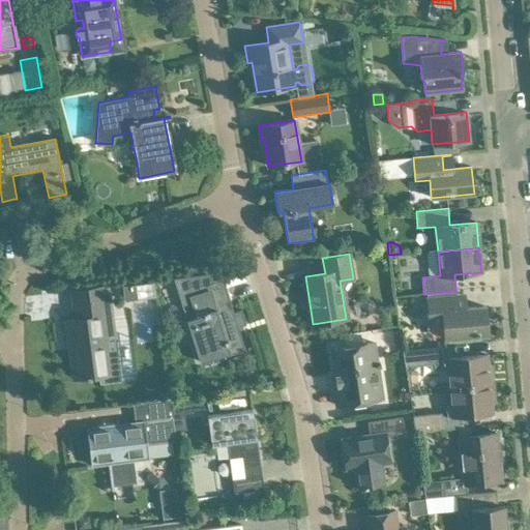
[(187,260),(188,272),(201,270),(199,259),(187,260)]
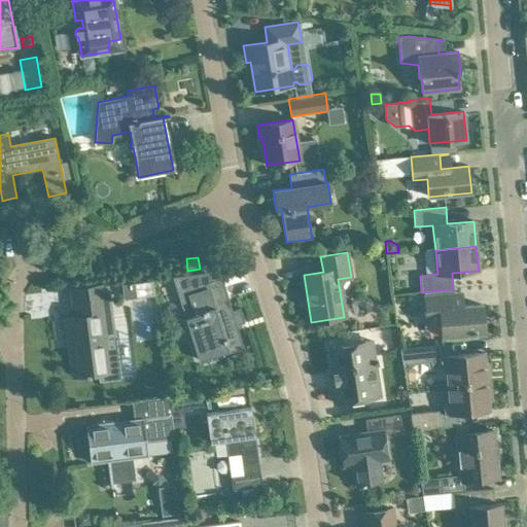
[(218,271),(173,277),(198,359),(199,359),(198,353),(223,345),(226,352),(243,347),(236,325),(243,322),(239,309),(232,311),(218,271)]
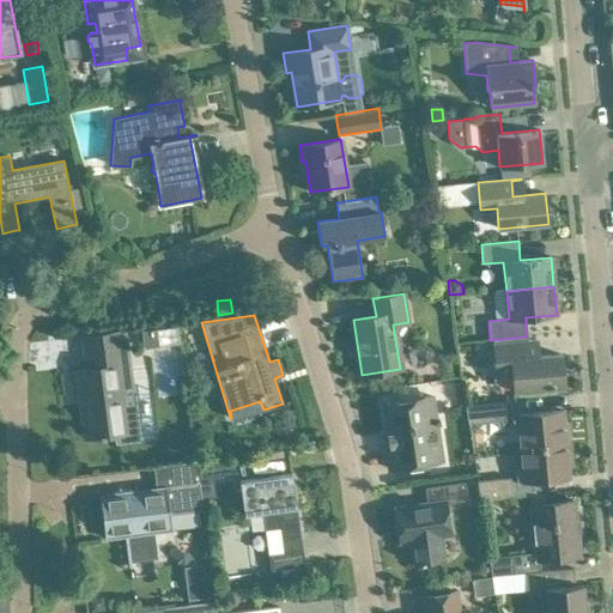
[(121,395),(120,384),(122,384),(116,333),(83,337),(86,369),(76,370),(78,390),(83,390),(89,437),(99,436),(99,438),(104,437),(104,435),(114,434),(115,443),(139,441),(133,393),(121,395)]
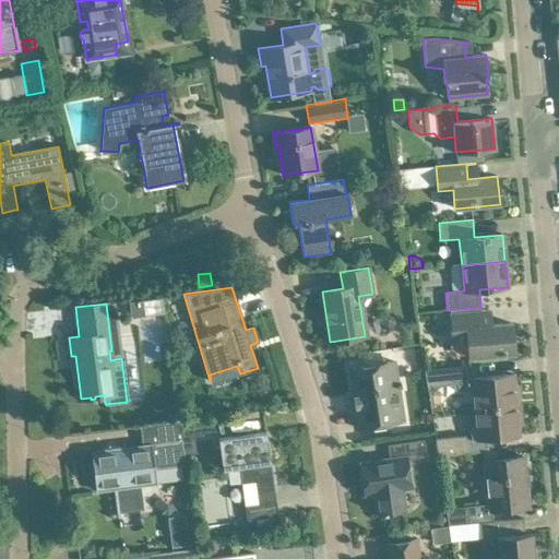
[(480,311),(450,314),(452,339),(466,337),(468,356),(513,352),(511,323),(483,325),(480,311)]
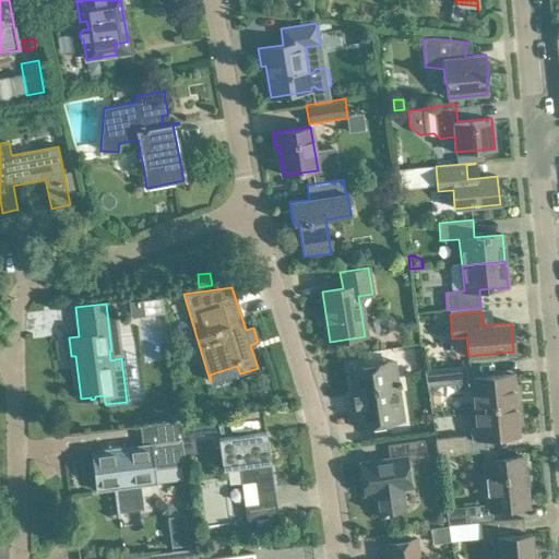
[(356,409),(352,409),(354,427),(403,419),(393,361),(349,368),(356,409)]
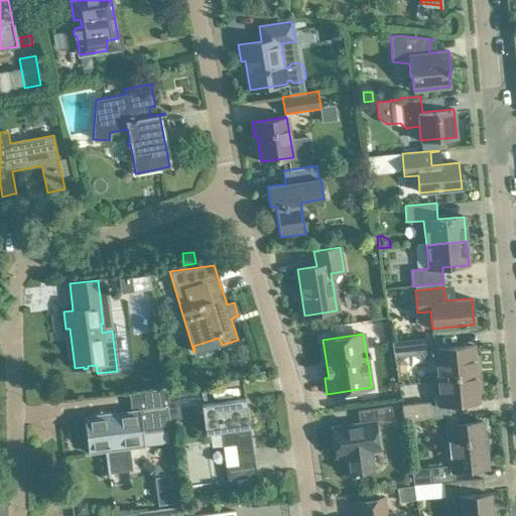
[(394,357),(422,354),(423,361),(430,360),(435,360),(437,377),(479,373),(477,355),(474,356),(473,346),(425,350),(423,338),(391,341),(394,357)]
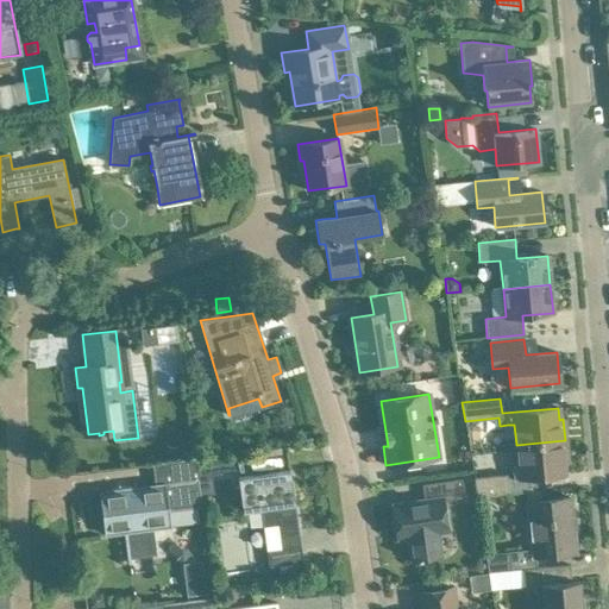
[(566,462),(565,440),(516,445),(518,466),(512,466),(513,477),(508,478),(507,475),(473,477),(477,496),(509,494),(531,491),(529,477),(565,473),(564,462),(566,462)]
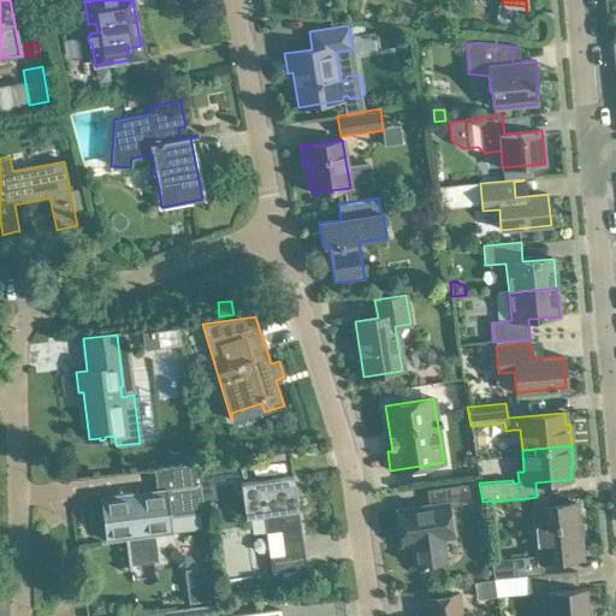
[(197,465),(197,466),(199,480),(240,477),(237,460),(197,465)]
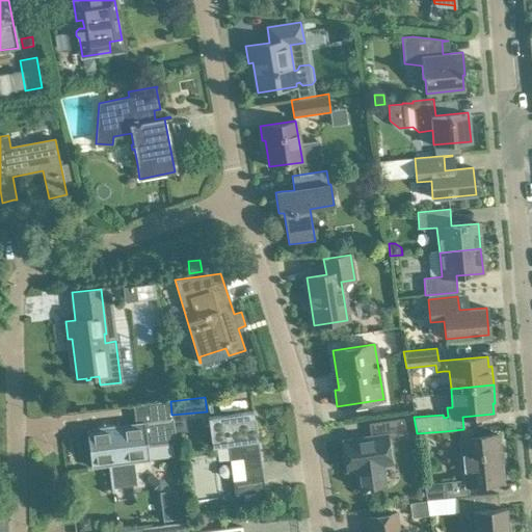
[(170,402),(170,401),(134,405),(134,406),(132,406),(134,423),(173,418),(171,415),(170,402)]
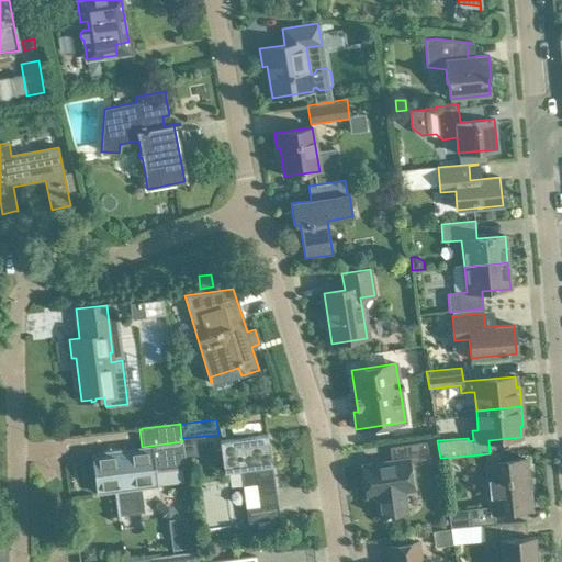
[(223,472),(240,469),(247,523),(279,518),(267,434),(218,440),(223,472)]
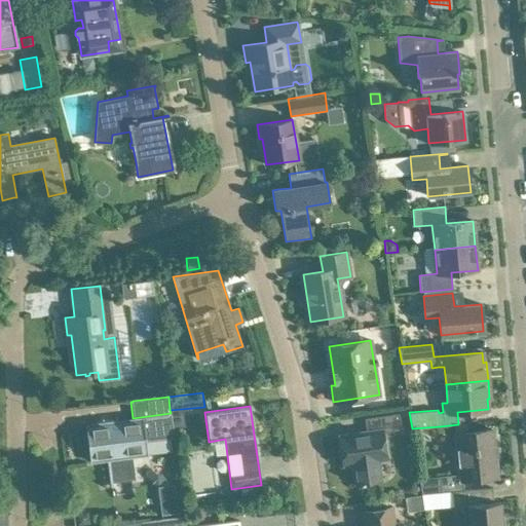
[(174,437),(171,413),(133,418),(85,424),(90,462),(107,460),(110,482),(134,479),(132,457),(148,455),(146,441),(174,437)]
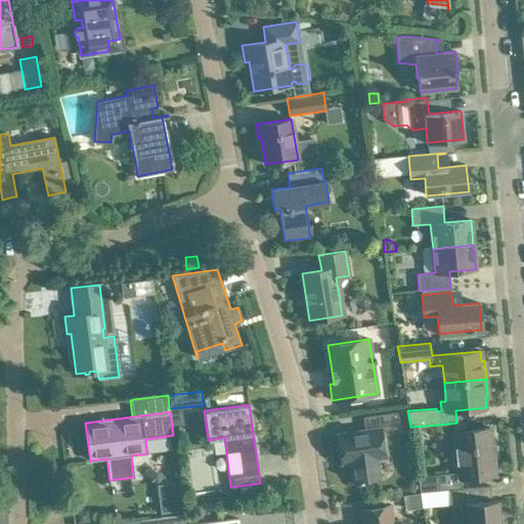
[(340,450),(348,449),(353,482),(358,481),(358,482),(380,479),(377,459),(385,457),(381,431),(399,428),(397,411),(362,417),(364,430),(337,434),(340,450)]
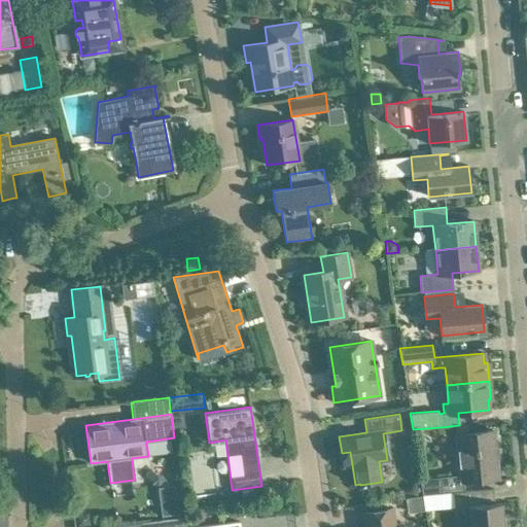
[(461,482),(463,482),(498,478),(493,430),(456,434),(461,482)]
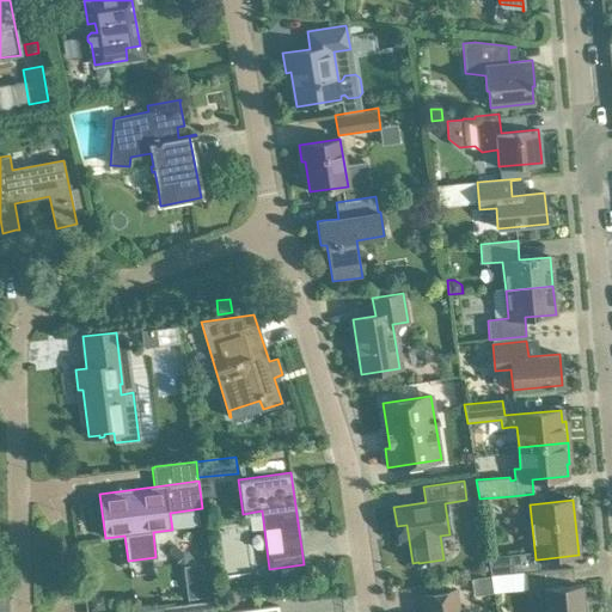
[(490,575),(496,575),(514,573),(512,554),(488,556),(490,575)]
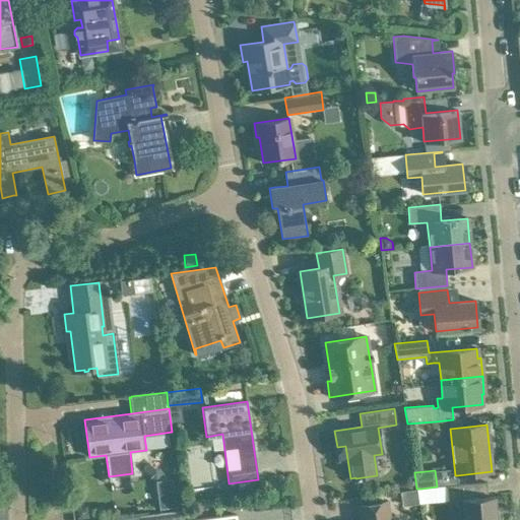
[(486,482),(447,485),(437,486),(421,489),(424,503),(451,500),(457,505),(462,505),(463,519),(496,519),(494,496),(488,497),(486,482)]
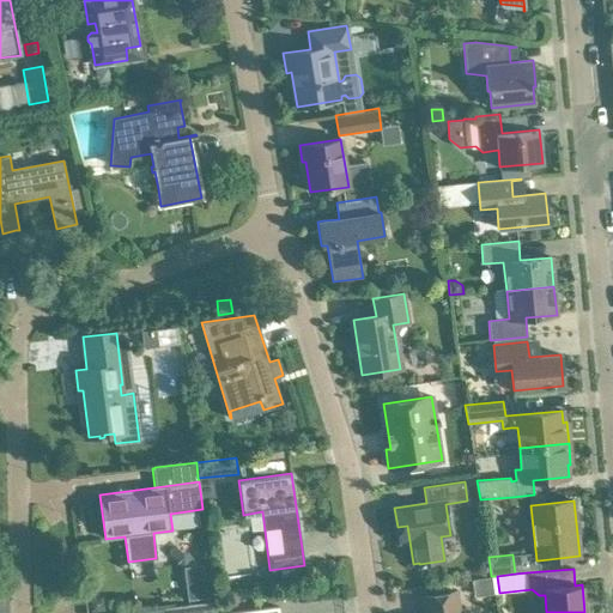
[(205,570),(186,572),(189,599),(208,596),(205,570)]
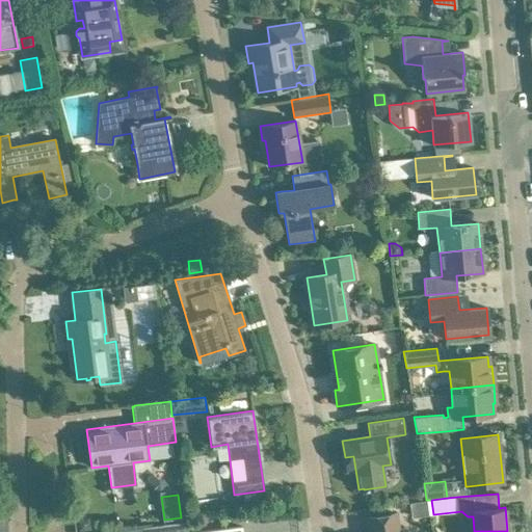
[(405,531),(406,530),(398,531),(395,513),(368,517),(369,531),(405,531)]
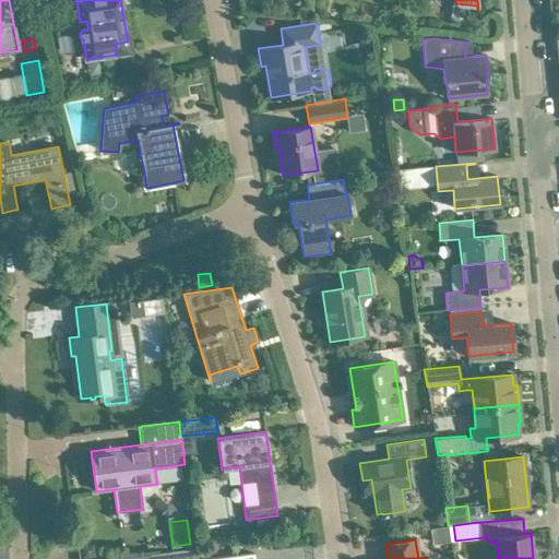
[(117,558),(195,558),(194,548),(118,558),(117,558)]
